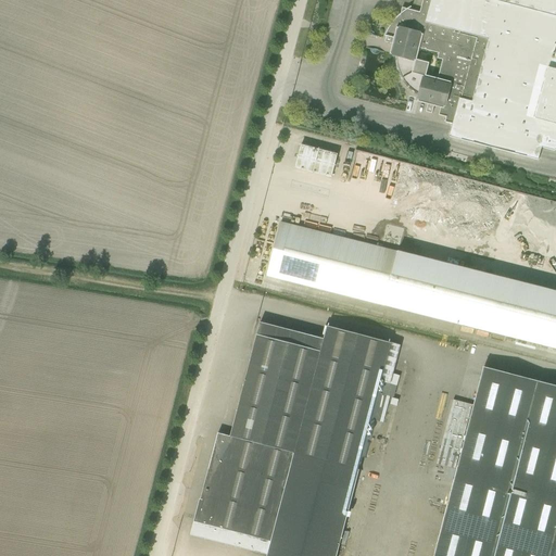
[(450,138),(538,161),(541,148),(554,151),(555,150),(555,0),(422,0),(419,13),(402,9),(400,16),(399,16),(395,19),(392,23),(389,27),(388,30),(384,35),(384,37),(386,38),(384,43),(392,45),(389,54),(395,57),(395,62),(396,67),(399,74),(402,80),(405,86),(408,89),(413,92),(418,97),(417,102),(428,105),(426,113),(431,114),(433,106),(440,109),(439,116),(446,118),(444,123),(453,125),(450,138)]
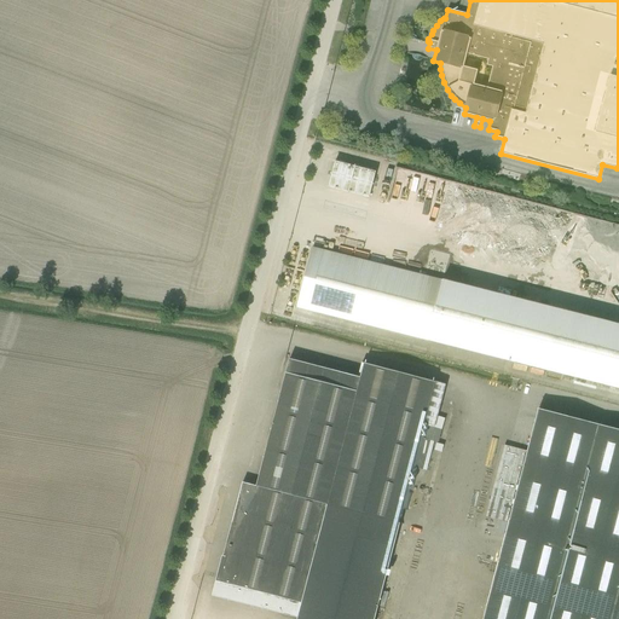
[(328,187),(369,198),(375,173),(334,163),(328,187)]
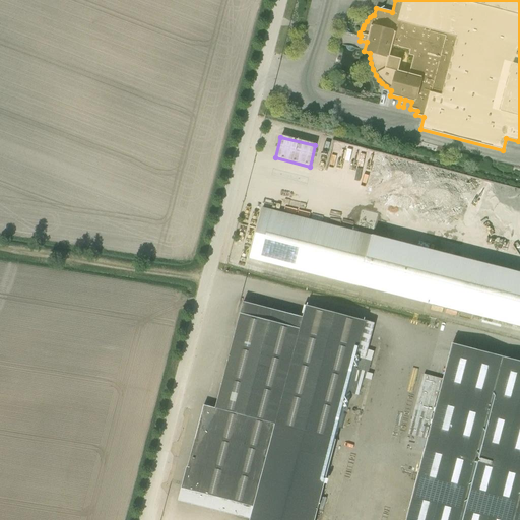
[(519,328),(519,274),(264,208),(251,259),(519,328)]
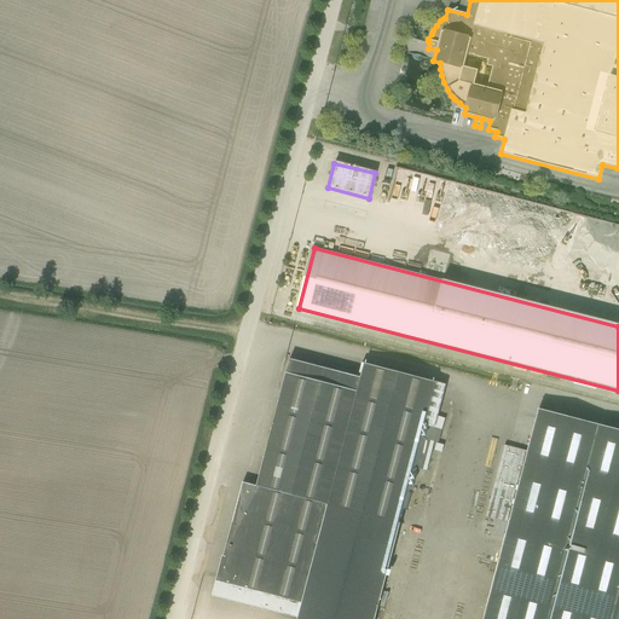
[(434,429),(445,386),(362,364),(357,377),(289,359),(256,486),(242,484),(217,582),(218,583),(215,594),(254,605),(256,593),(301,605),(296,618),(374,618),(379,606),(383,608),(387,594),(381,591),(400,524),(398,524),(412,468),(426,472),(434,443),(438,443),(440,431),(434,429)]
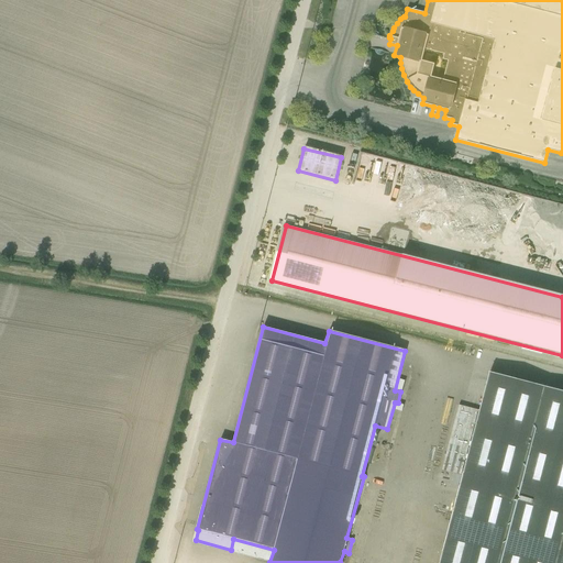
[(440,562),(562,562),(562,392),(490,373),(479,411),(459,406),(442,470),(463,475),(440,562)]
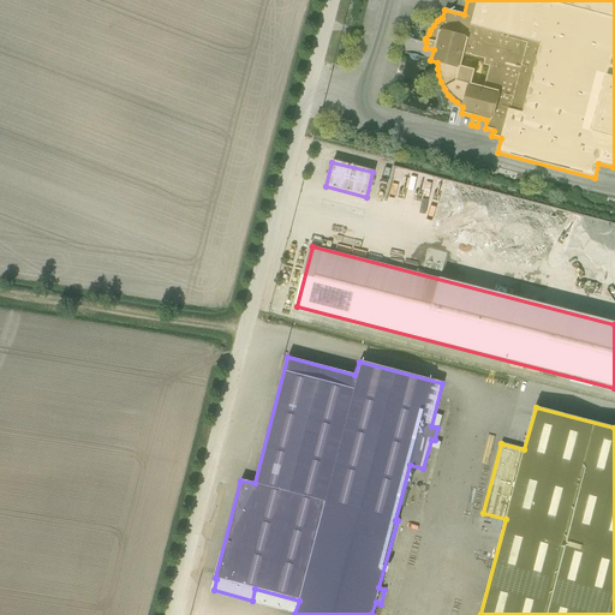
All buildings are outlined.
